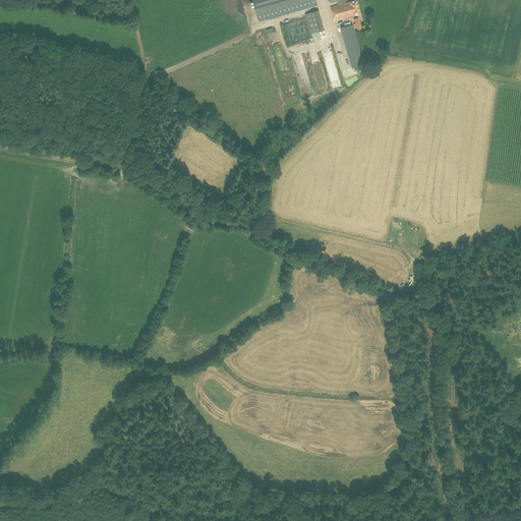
[(316,4),(314,0),(252,0),(258,20),(316,4)]
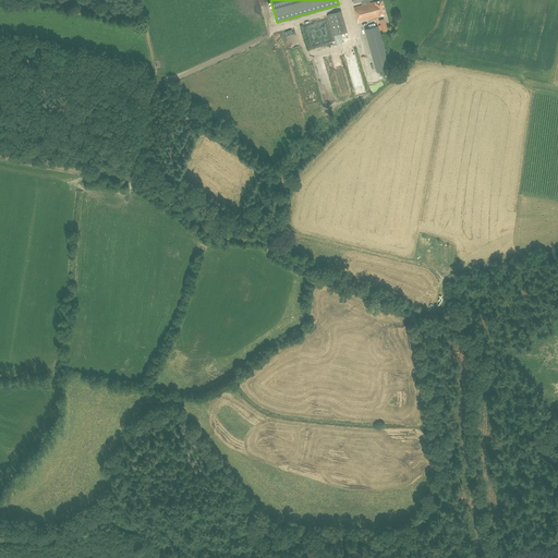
[(354,8),(358,22),(386,15),(381,0),(370,3),(368,0),(351,0),(353,4),(361,2),(362,5),(354,8)]
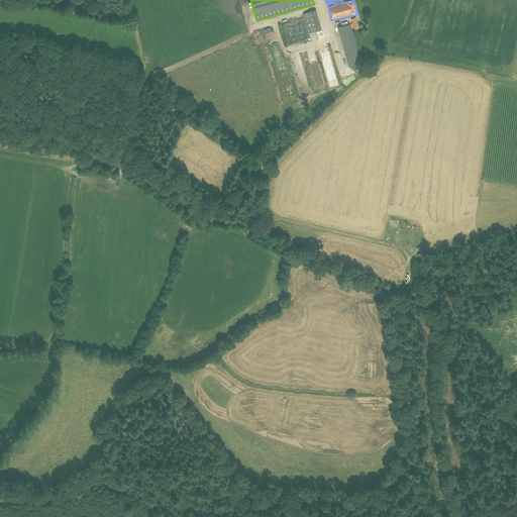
[(357,17),(353,19),(354,23),(351,24),(353,30),(360,28),(357,17)]
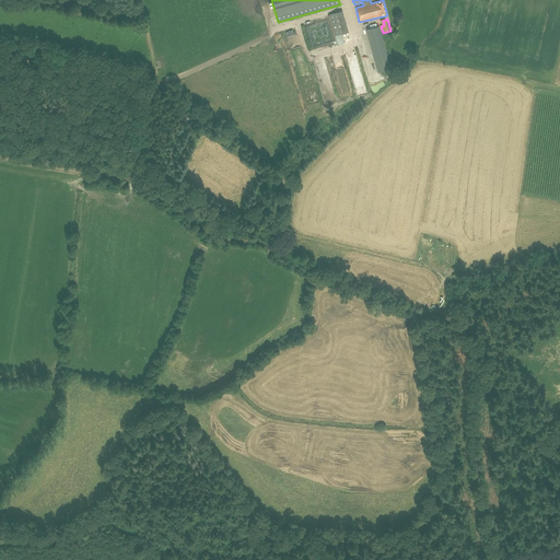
[(381,26),(366,31),(373,51),(366,54),(372,74),(375,73),(375,77),(381,76),(377,67),(385,65),(383,59),(389,58),(381,26)]
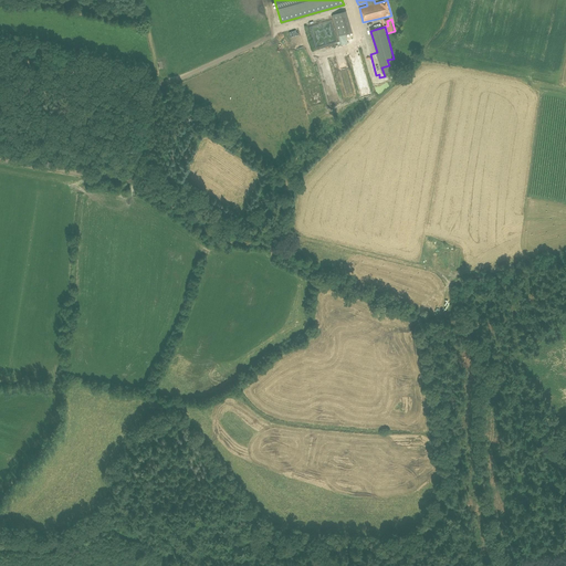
[(390,79),(396,77),(395,72),(385,75),(387,83),(391,82),(390,79)]
